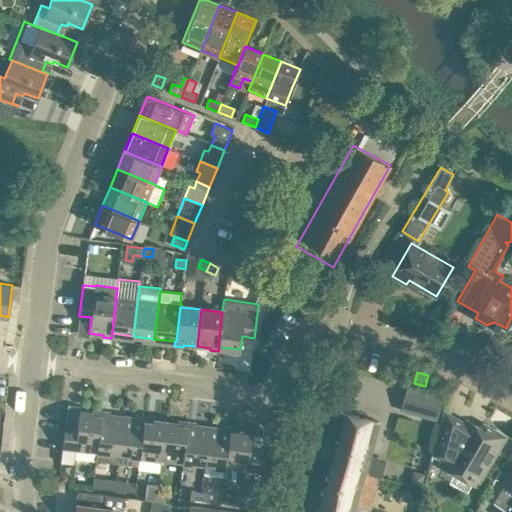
[(437,420),(444,396),(407,386),(401,409),(437,420)]
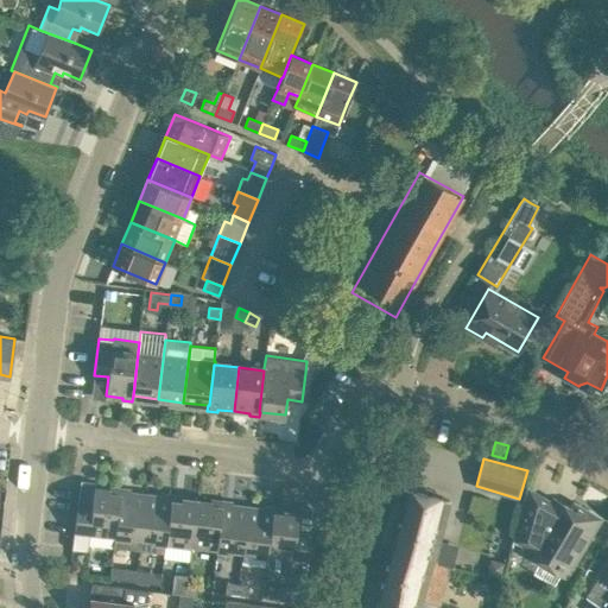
[(131,489),(121,488),(120,488),(119,493),(114,538),(115,538),(114,546),(139,550),(146,494),(130,492),(131,489)]
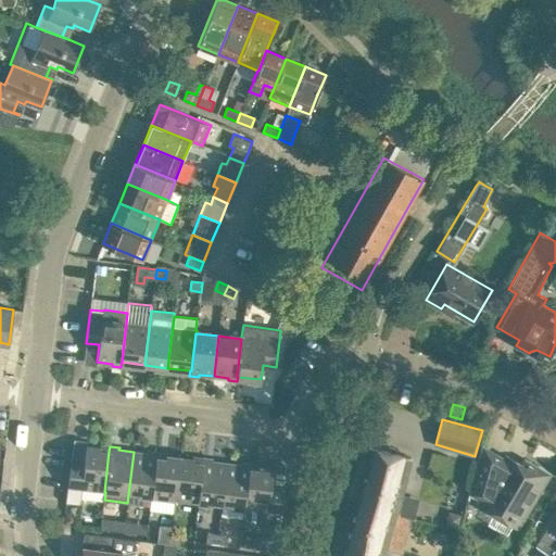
[(395,515),(402,492),(411,457),(369,446),(353,503),(395,515)]
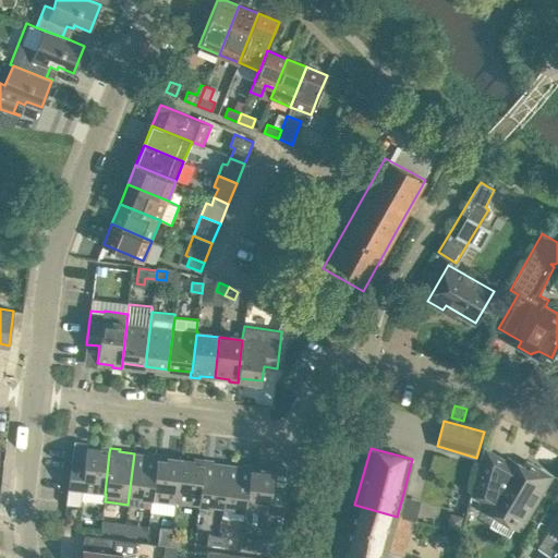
[(105,494),(109,452),(86,450),(85,464),(72,462),(67,504),(80,505),(82,492),(105,494)]
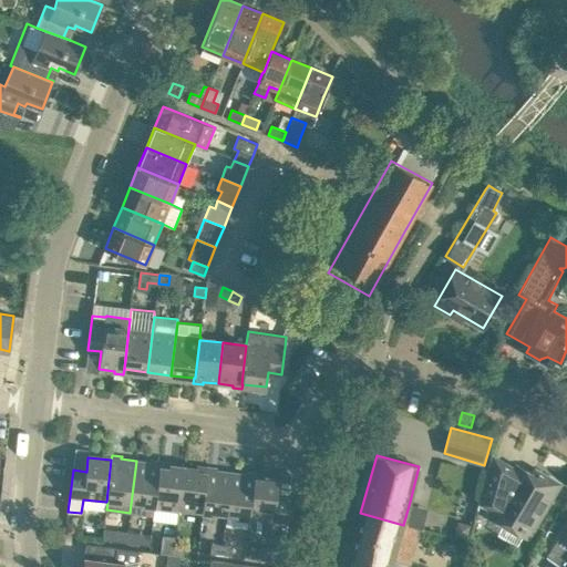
[(161,461),(151,460),(151,462),(136,461),(130,513),(153,516),(154,505),(155,505),(160,466),(161,466),(161,461)]
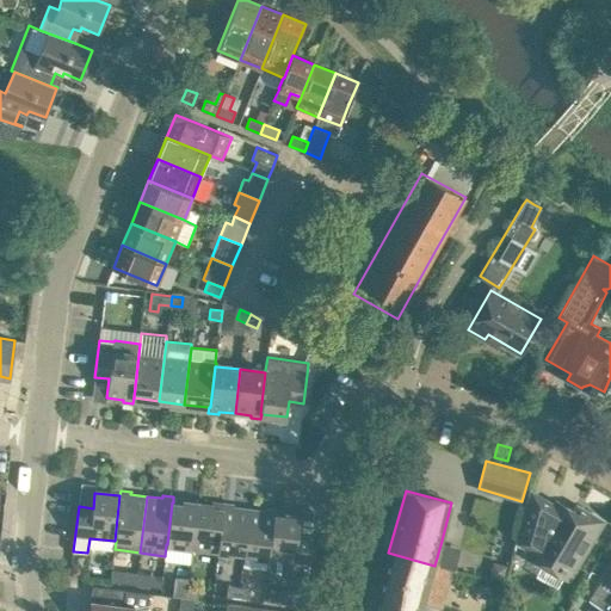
[(517,538),(517,541),(528,547),(523,554),(542,565),(545,557),(567,571),(562,578),(568,581),(573,574),(592,541),(604,520),(575,504),(572,510),(555,499),(541,525),(523,514),(517,538)]
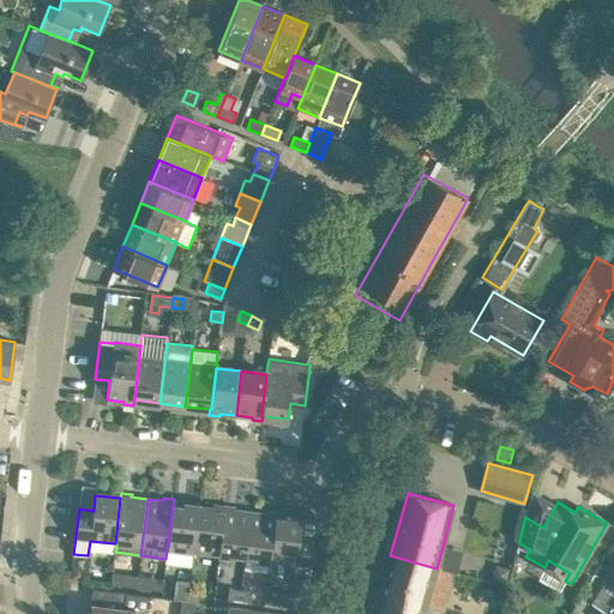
[(198,507),(174,505),(173,505),(168,547),(169,547),(168,551),(193,553),(198,507)]
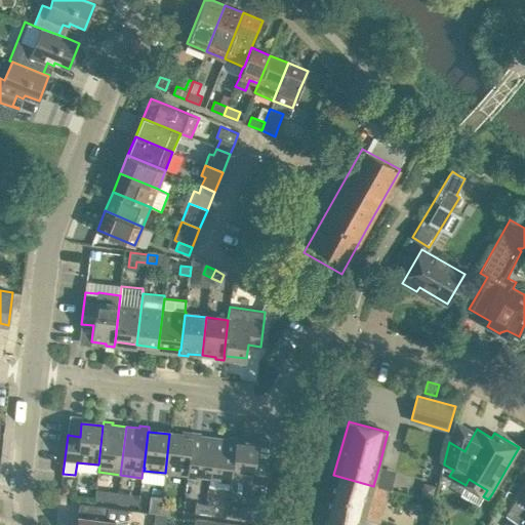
[(200,433),(192,432),(191,437),(187,476),(190,476),(191,474),(209,476),(213,437),(200,435),(200,433)]
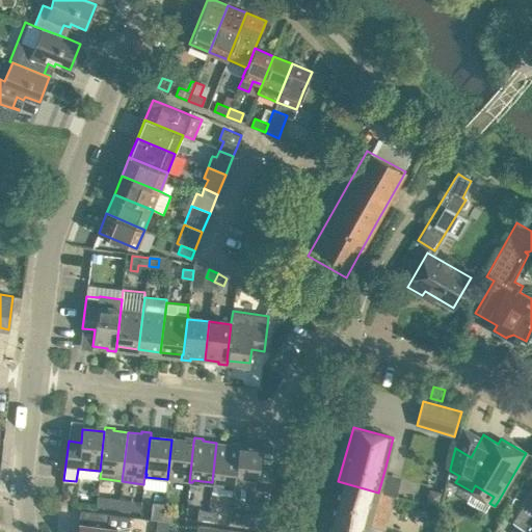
[(189,482),(193,443),(171,440),(167,479),(189,482)]
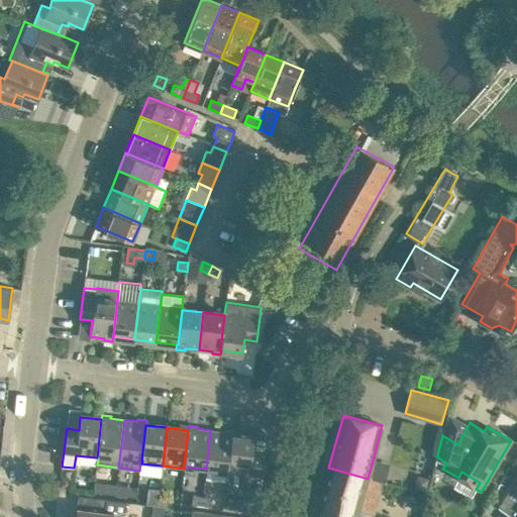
[(233,431),(232,431),(224,430),(224,432),(210,430),(206,469),(228,472),(232,435),(233,431)]
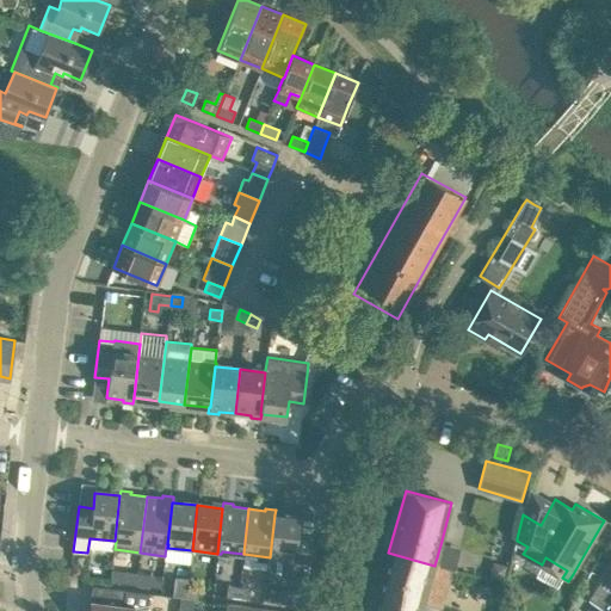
[(307,579),(309,563),(313,535),(298,534),(301,518),(275,514),(270,557),(270,559),(294,562),(291,578),(307,579)]
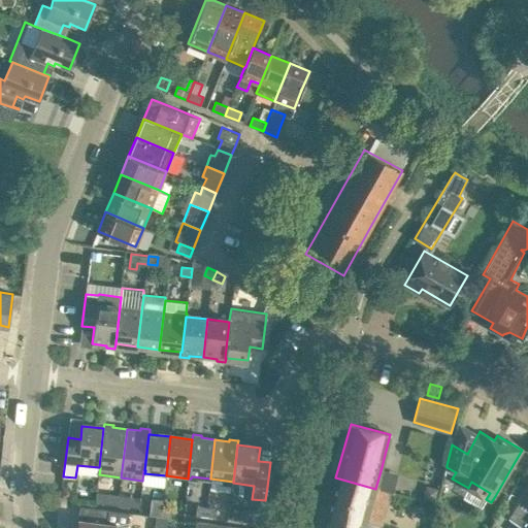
[(391,493),(375,489),(335,477),(322,527),(365,527),(367,521),(382,525),(391,493)]
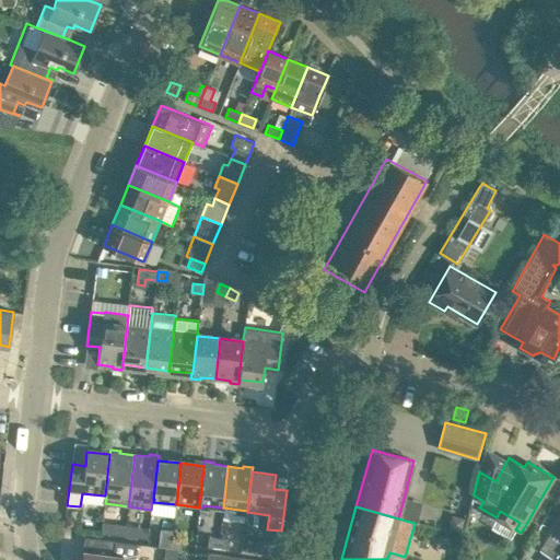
[(73,516),(66,515),(65,527),(77,528),(78,522),(73,516)]
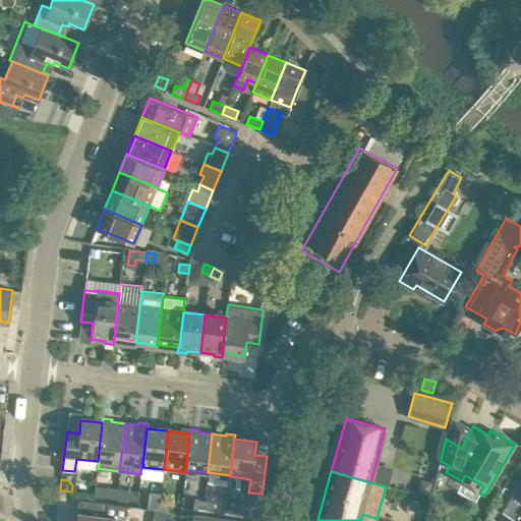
[(420,479),(416,491),(429,495),(432,482),(420,479)]
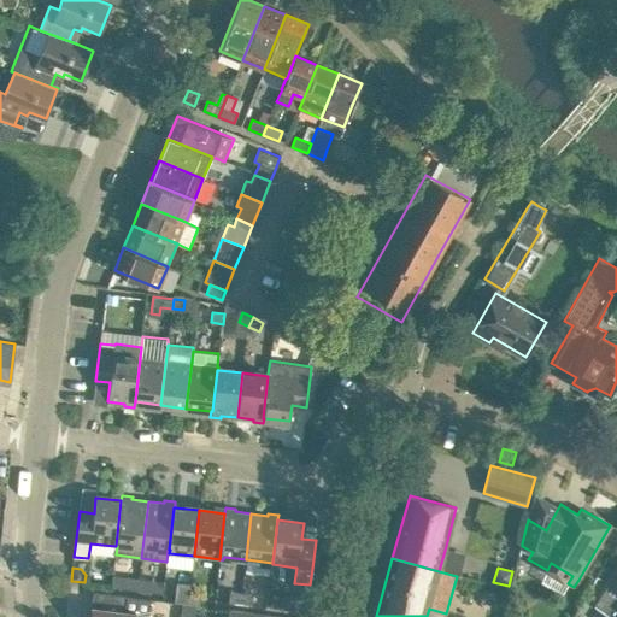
[(616,616),(616,569),(607,583),(609,583),(594,605),(610,616),(609,616),(616,616)]
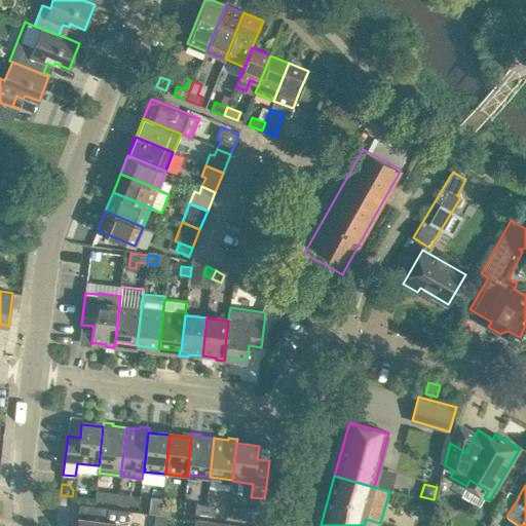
[(105,491),(104,500),(117,502),(118,493),(105,491)]
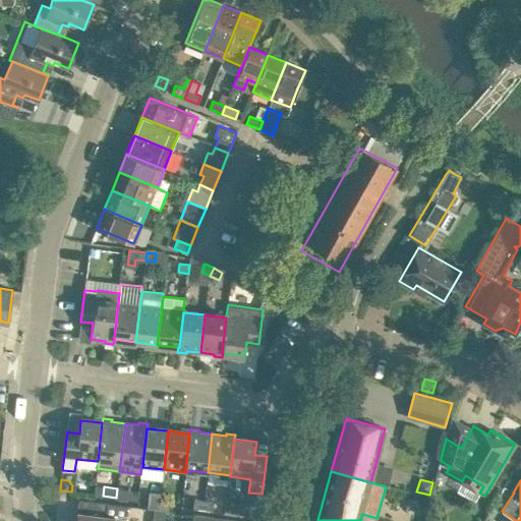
[(117,488),(116,498),(127,500),(129,489),(117,488)]
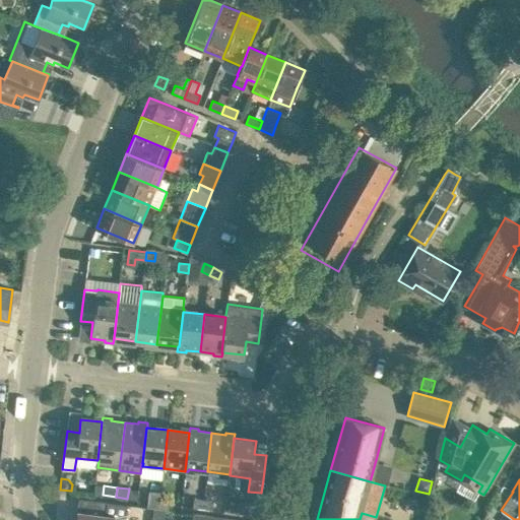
[(158,508),(159,501),(160,493),(149,492),(147,507),(153,508),(158,508)]
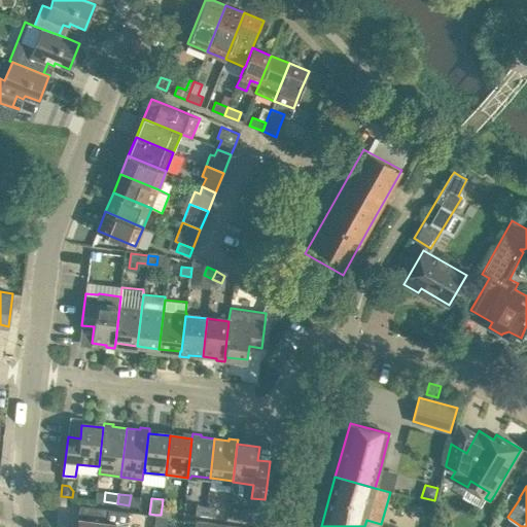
[(108,510),(79,505),(77,523),(79,523),(78,526),(127,526),(129,512),(108,510)]
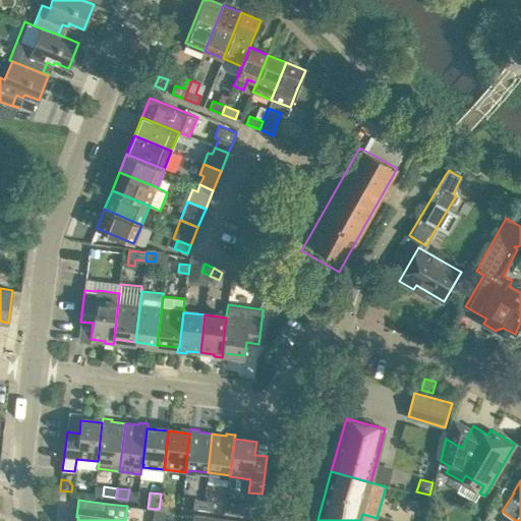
[(203,509),(204,501),(194,500),(193,508),(203,509)]
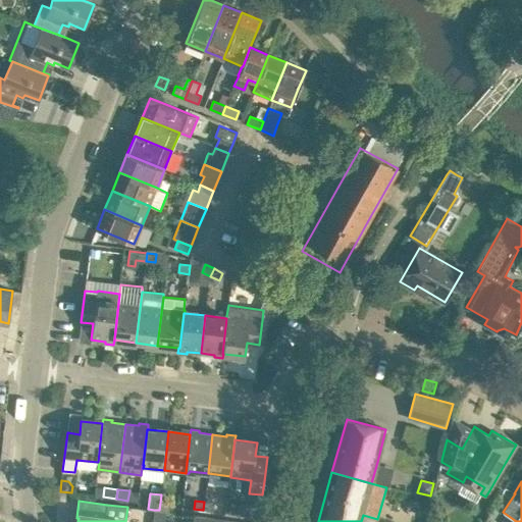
[(213,511),(214,503),(204,502),(203,510),(213,511)]
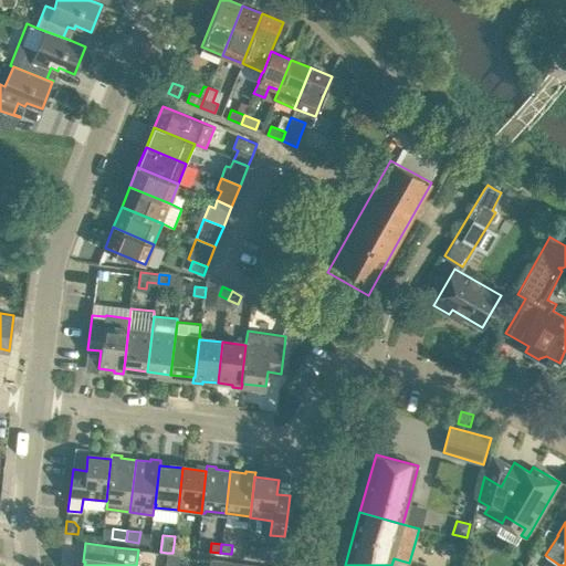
[(174,545),(173,553),(179,554),(182,555),(184,546),(174,545)]
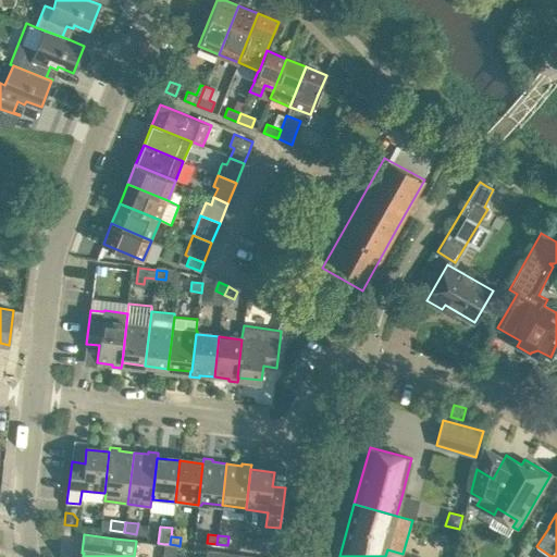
[(261,551),(277,553),(279,543),(262,541),(261,551)]
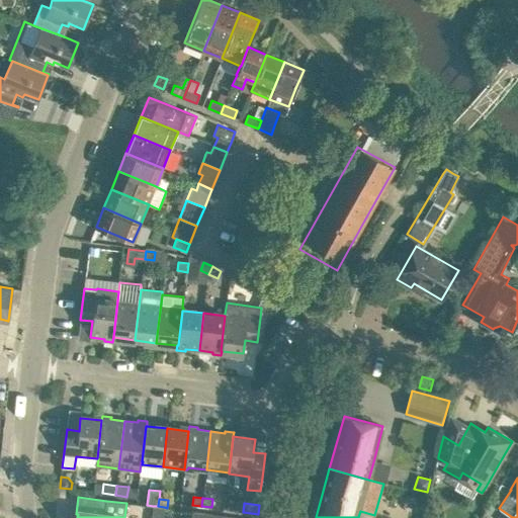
[(153,506),(151,517),(163,517),(164,507),(158,506),(153,506)]
